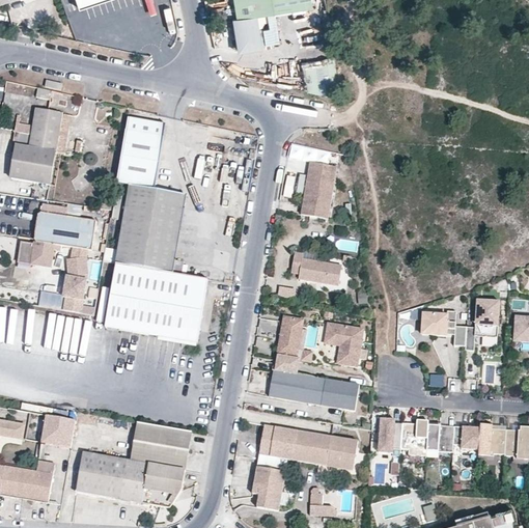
[(232,0),(235,16),(240,47),(257,44),(252,12),(255,12),(310,3),(309,0),(232,0)]
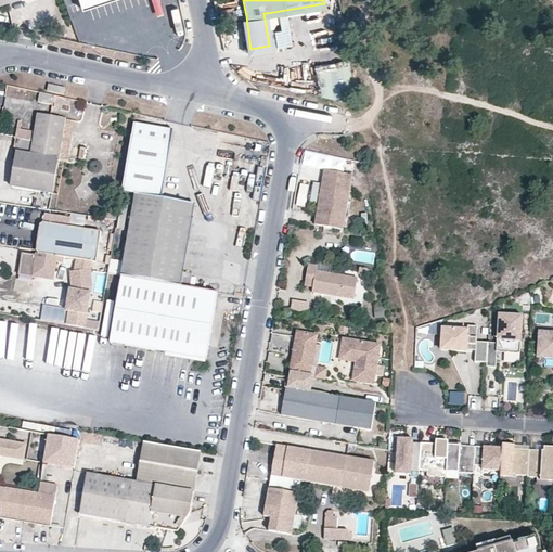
[(251,49),(246,16),(242,16),(248,53),(273,50),(267,13),(264,13),(269,46),(251,49)]
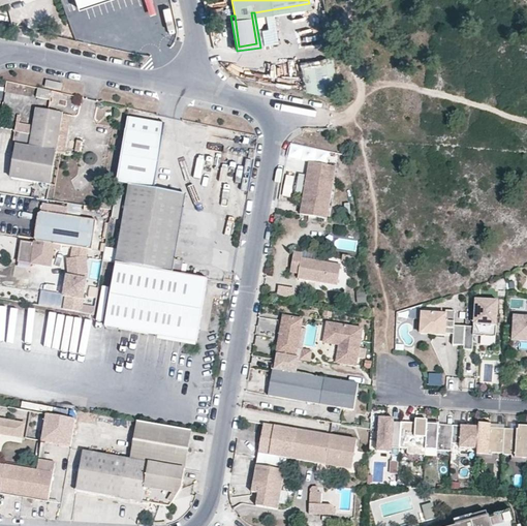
[(32,94),(47,96),(49,87),(34,84),(32,94)]
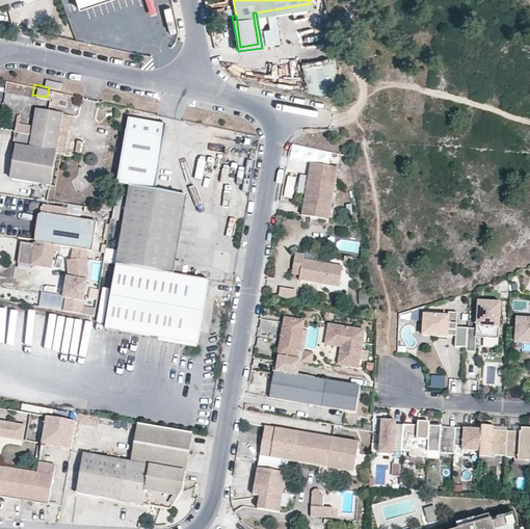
[(14,154),(9,174),(48,180),(59,112),(33,109),(28,134),(12,132),(10,144),(15,144),(14,154)]
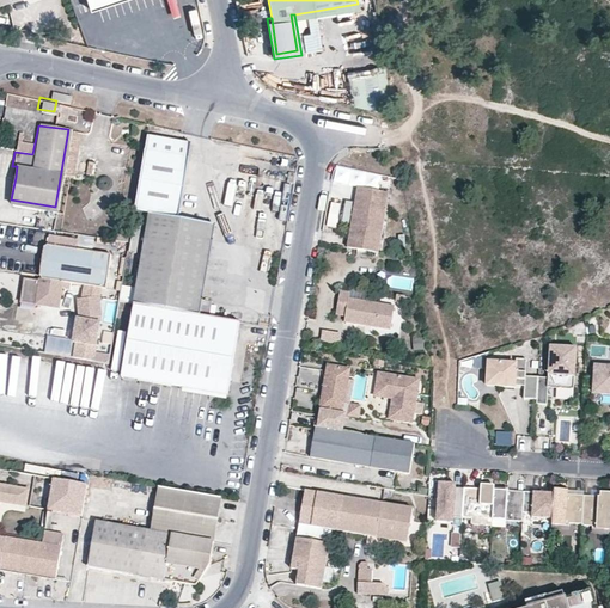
[(144,148),(134,209),(150,212),(180,216),(190,155),(193,145),(146,136),(144,148)]
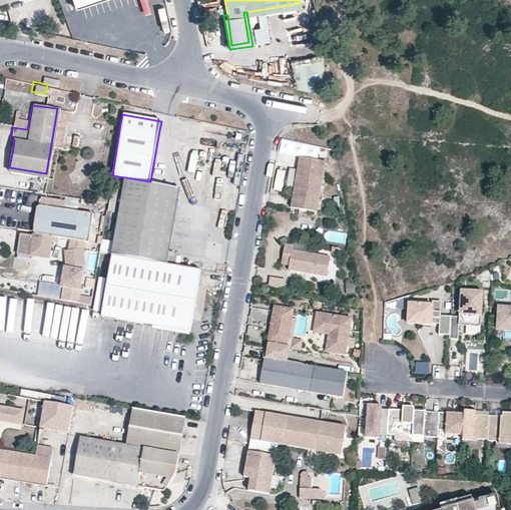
[(193,162),(196,147),(188,146),(186,161),(193,162)]
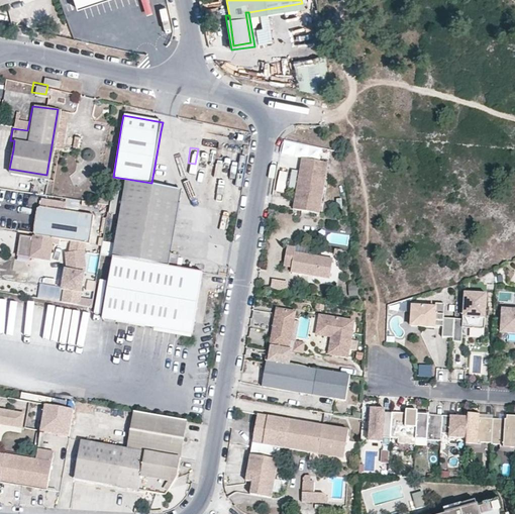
[(220,171),(232,172),(233,156),(221,155),(220,171)]
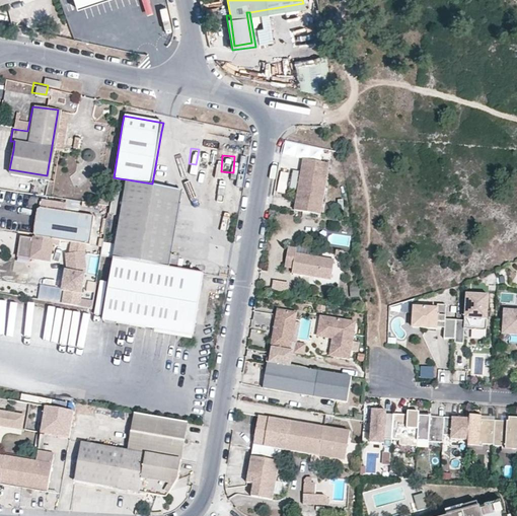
[(326,162),(300,157),(291,208),(317,213),(326,162)]
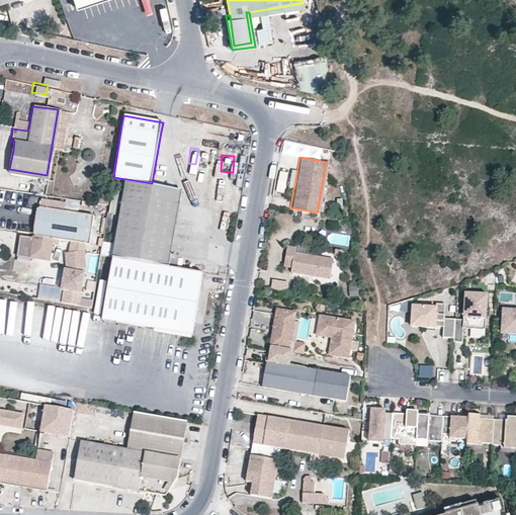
[(194,169),(190,186),(197,187),(201,171),(194,169)]
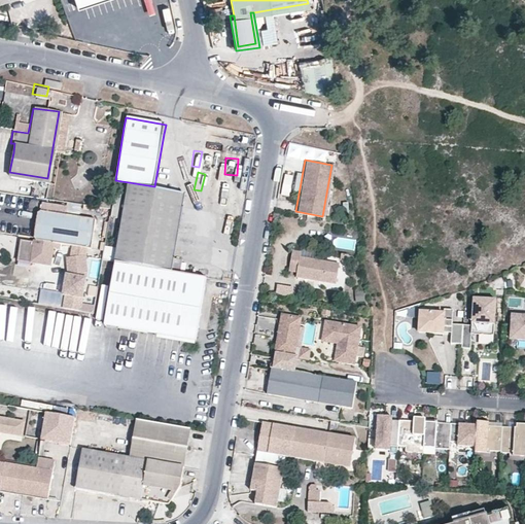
[(185,191),(129,182),(115,259),(171,269),(185,191)]
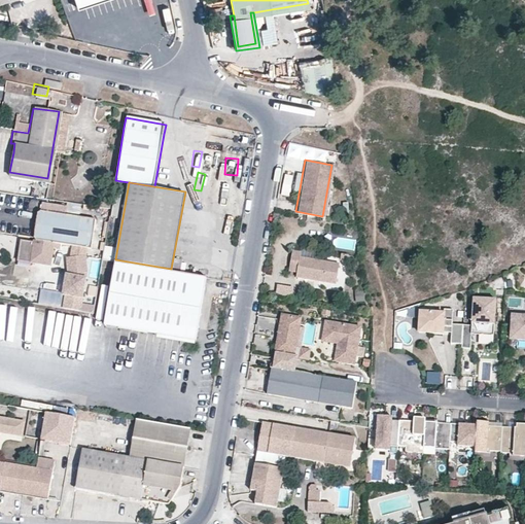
[(234,208),(237,187),(230,186),(225,206),(234,208)]
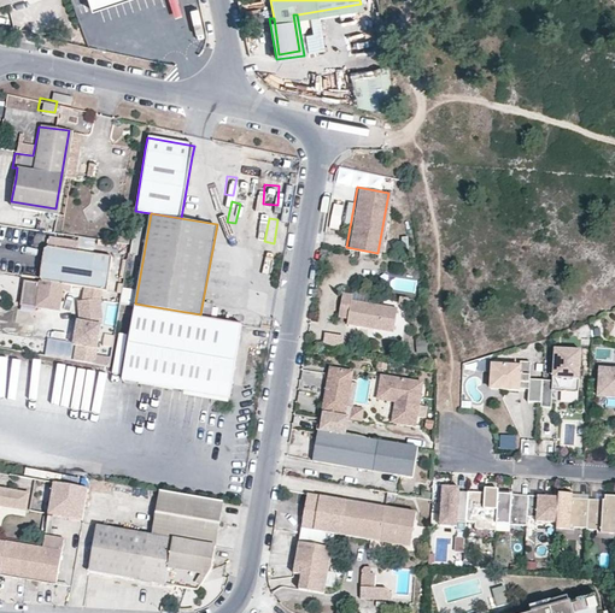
[(62,310),(66,281),(87,284),(99,286),(106,287),(112,254),(50,245),(45,247),(41,273),(45,277),(44,280),(27,277),(23,300),(39,302),(37,306),(62,310)]
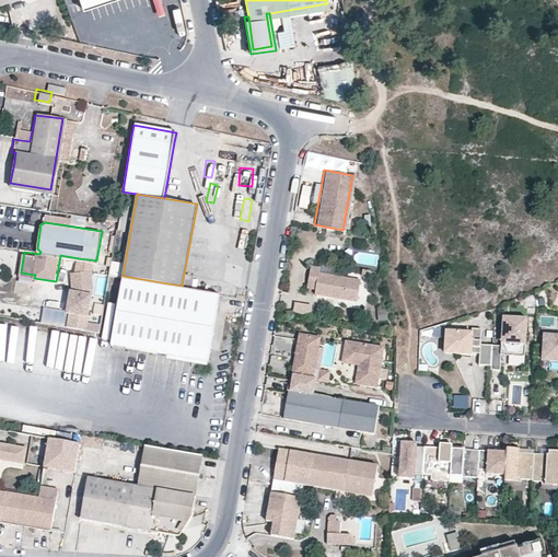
[(90,259),(79,258),(65,325),(96,332),(97,322),(88,320),(93,296),(90,259)]
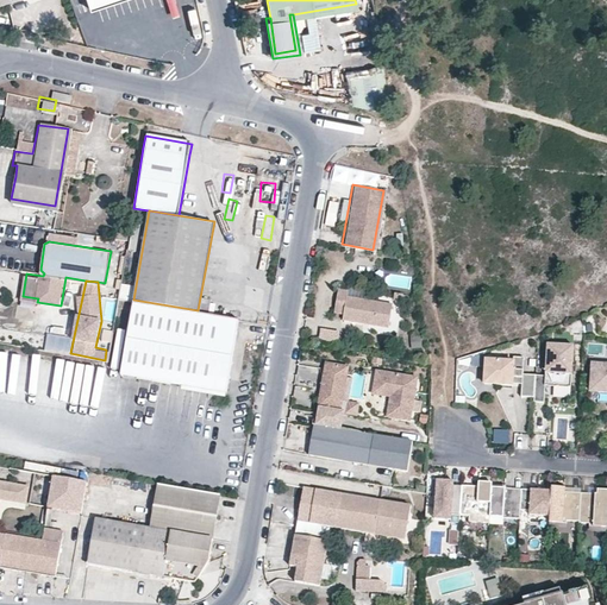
[(339,310),(338,314),(385,323),(388,303),(344,295),(345,287),(333,284),(330,309),(339,310)]
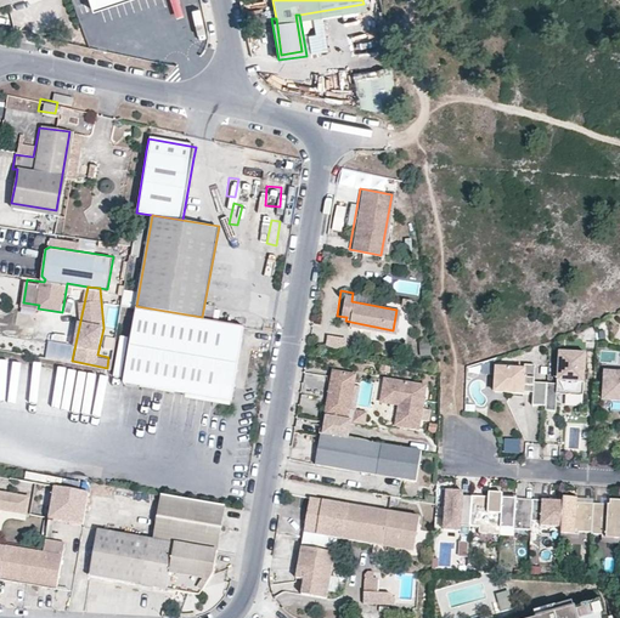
[(38,309),(39,305),(23,302),(21,312),(38,315),(38,309)]
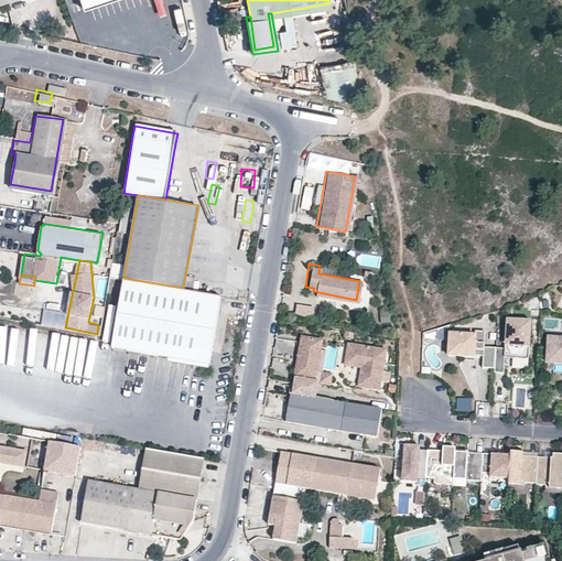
[(123,278),(112,344),(208,362),(220,294),(183,288),(123,278)]
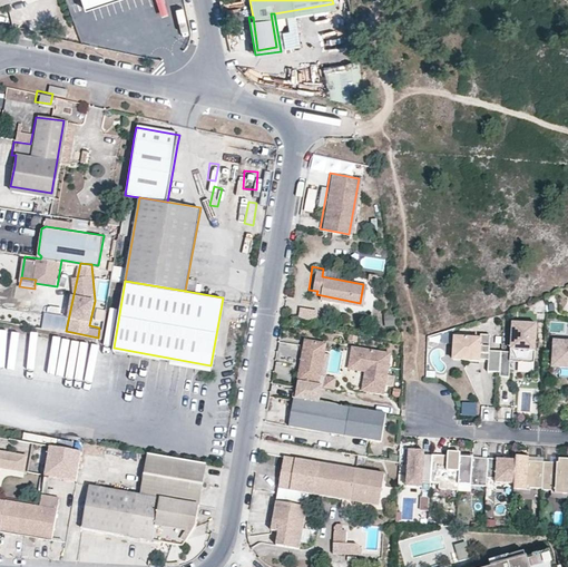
[(295,315),(313,315),(313,304),(295,304),(295,315)]
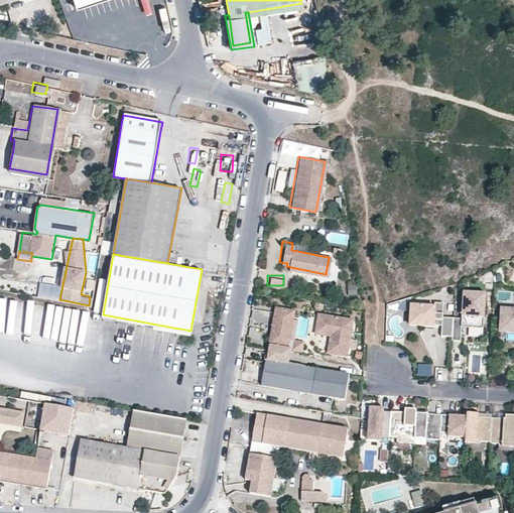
[(484,290),(462,289),(461,316),(452,315),(451,335),(451,339),(459,339),(460,325),(465,325),(465,334),(479,335),(480,326),(482,326),(484,290)]
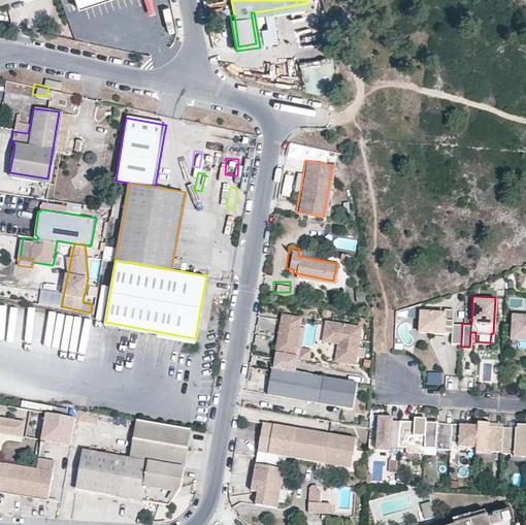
[(0,336),(46,342),(51,306),(0,300),(0,336)]
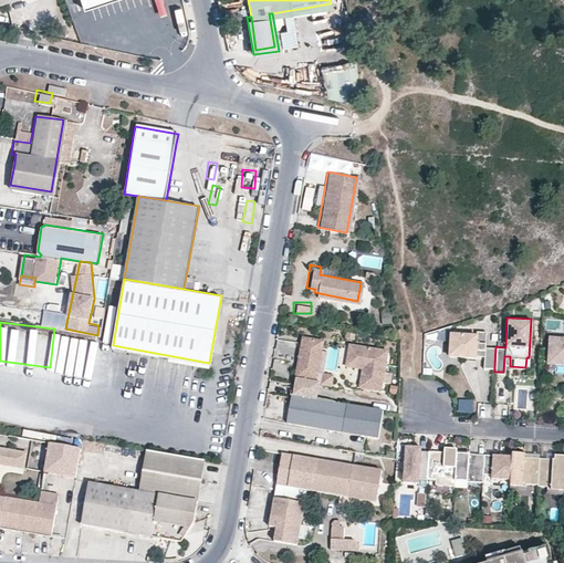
[(484,345),(486,330),(476,330),(474,334),(449,332),(448,354),(474,356),(474,351),(483,352),(483,356),(482,366),(494,367),(495,346),(484,345)]
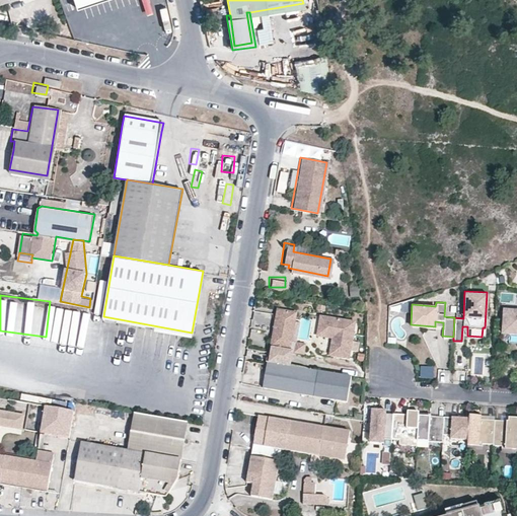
[(72,342),(75,308),(68,307),(65,341),(72,342)]
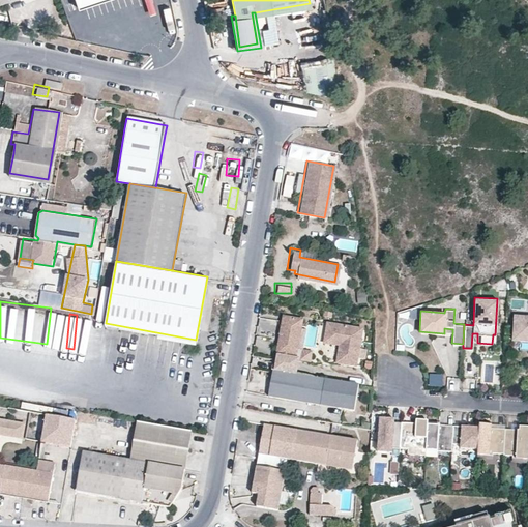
[(295,317),(277,315),(271,350),(276,351),(290,353),(295,317)]
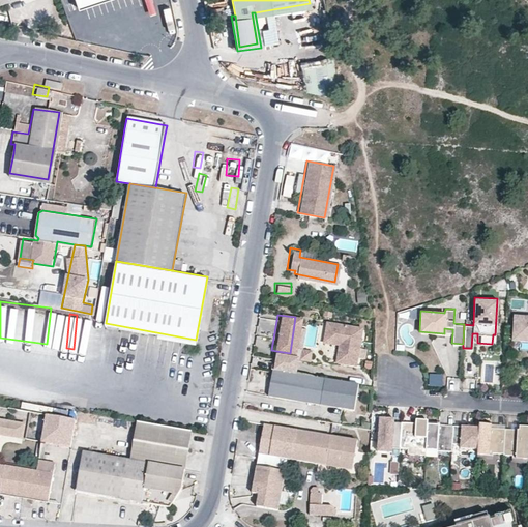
[(527,315),(514,315),(512,338),(527,338),(527,315)]
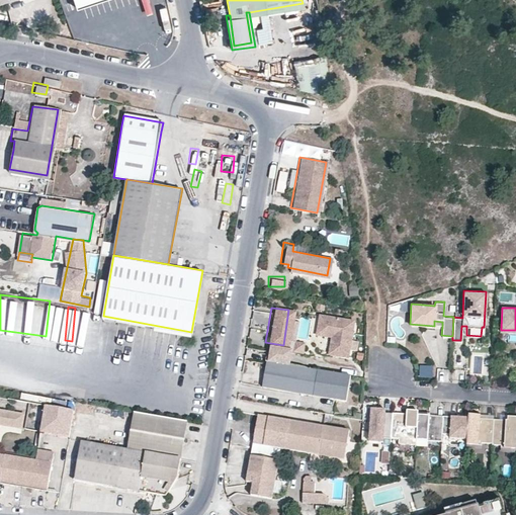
[(344,355),(350,319),(317,313),(313,328),(330,330),(329,336),(325,352),(344,355)]
